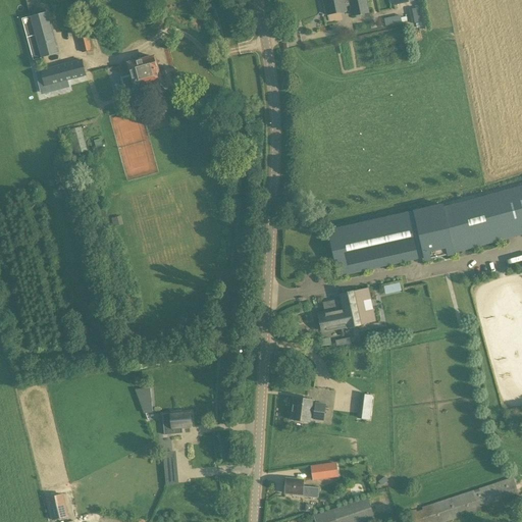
[(346,10),(345,6),(350,5),(352,16),(369,13),(366,0),(323,0),(326,14),(346,10)]
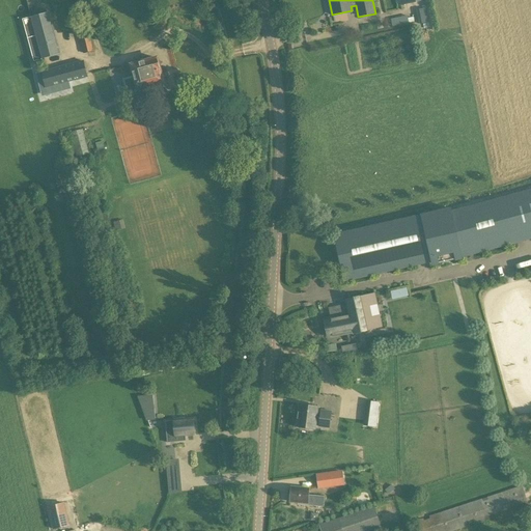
[(428,22),(425,7),(416,9),(419,24),(428,22)]
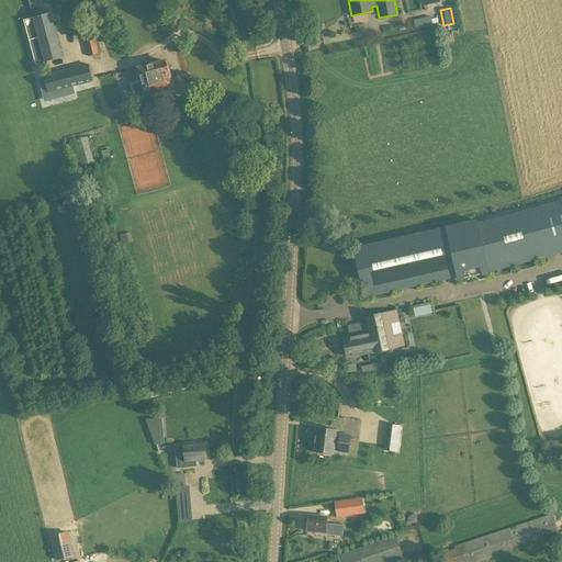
[(44,62),(64,56),(52,14),(33,19),(44,62)]
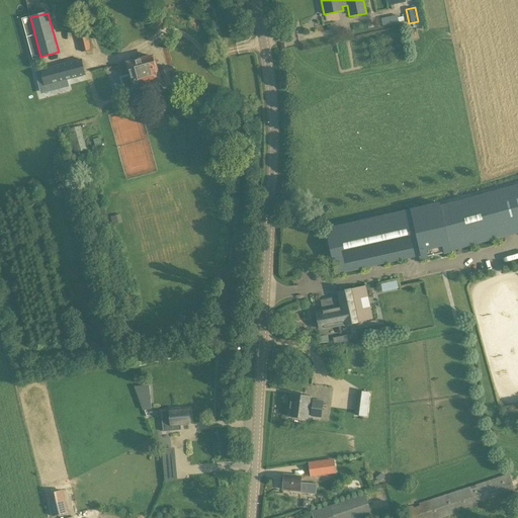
[(77,34),(81,52),(91,50),(86,32),(77,34)]
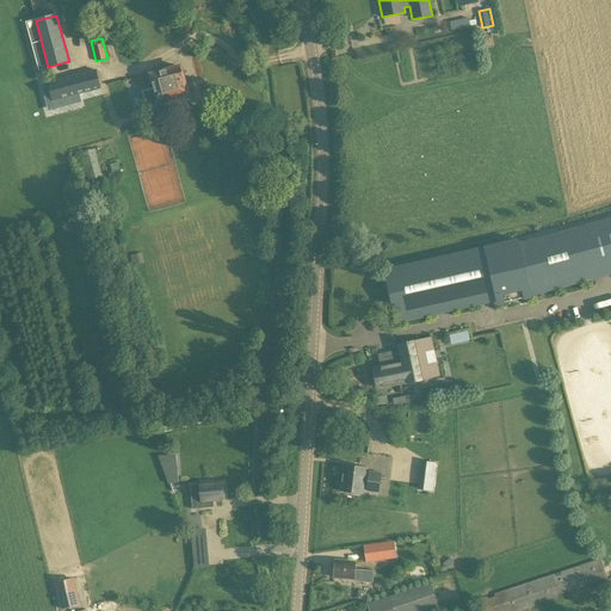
[(183,96),(187,93),(180,67),(152,74),(159,102),(159,103),(160,109),(171,106),(168,99),(176,97),(177,103),(185,100),(183,96)]
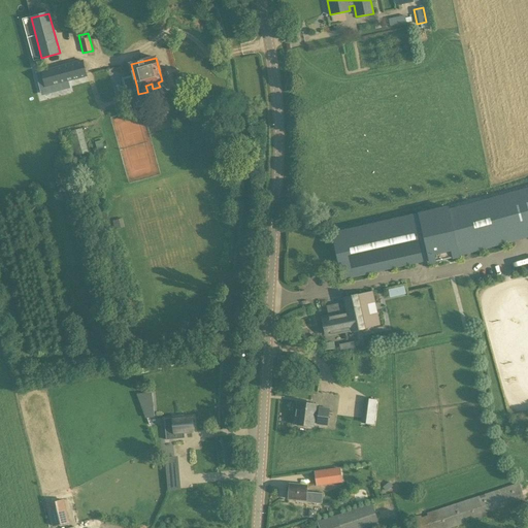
[(46,87),(88,76),(84,61),(42,71),(46,87)]
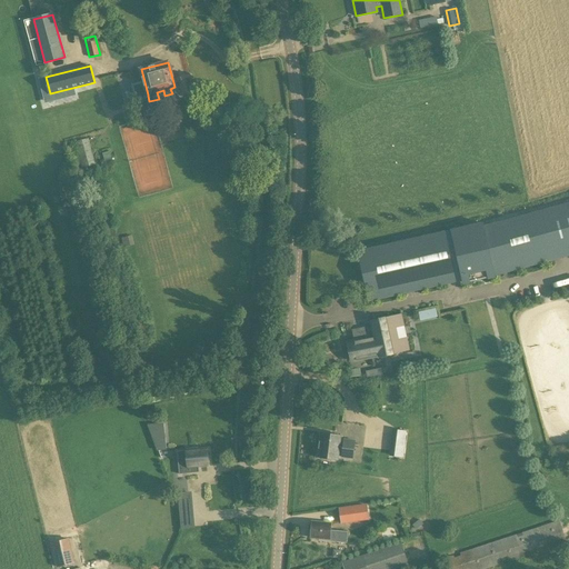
[(177,125),(182,119),(180,111),(172,109),(167,115),(169,122),(177,125)]
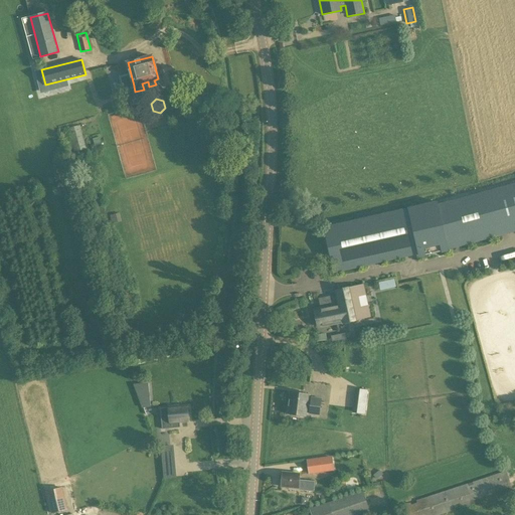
[(75,152),(87,149),(80,126),(68,129),(75,152)]
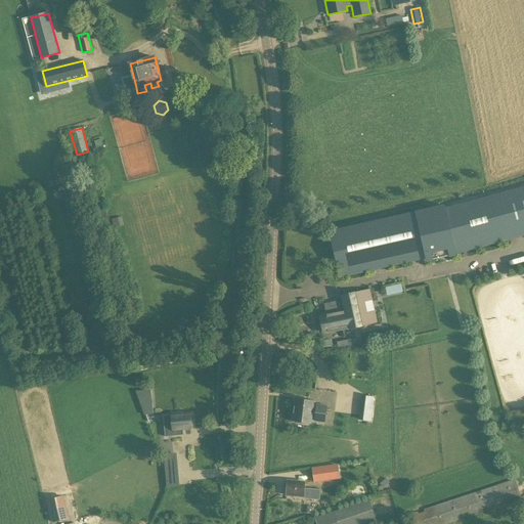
[(417,211),(332,230),(341,273),(427,254),(428,261),(453,255),(452,252),(523,231),(523,186),(443,209),(442,206),(417,211)]
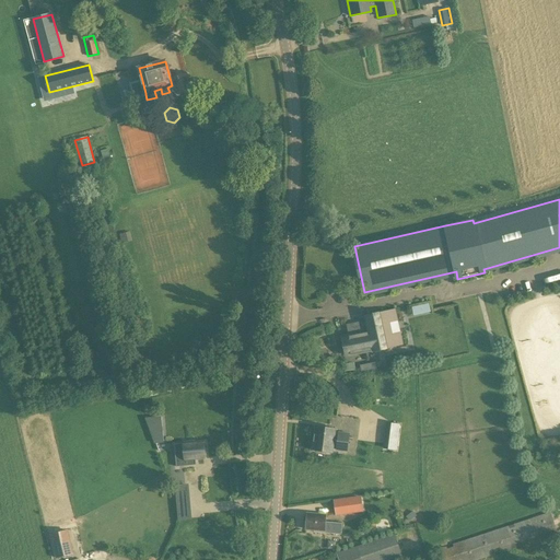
[(104,224),(107,233),(114,231),(111,222),(104,224)]
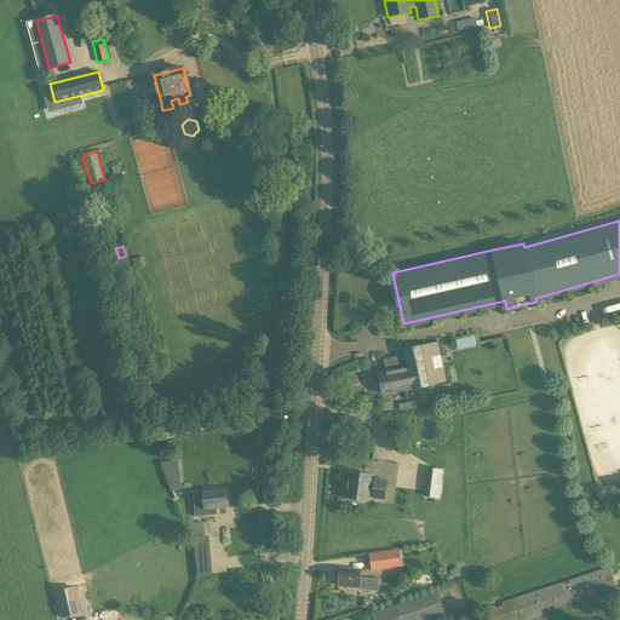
[(132,259),(135,269),(147,267),(144,257),(132,259)]
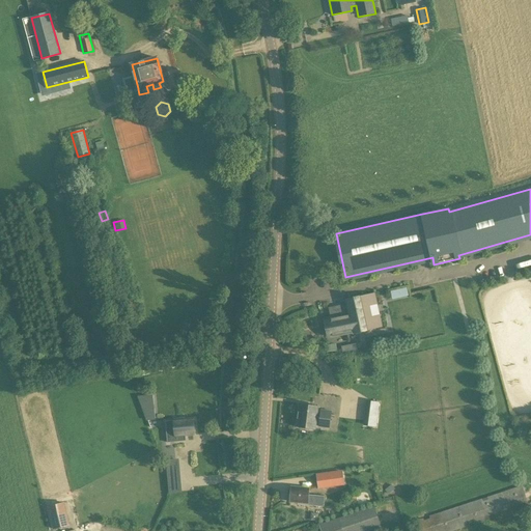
[(331,319),(325,320),(328,336),(354,331),(354,332),(382,326),(382,327),(383,327),(380,315),(379,315),(380,316),(365,318),(364,318),(362,307),(363,307),(376,304),(376,305),(378,304),(374,292),(374,294),(360,298),(346,300),(347,304),(345,304),(347,313),(330,317),(331,319)]
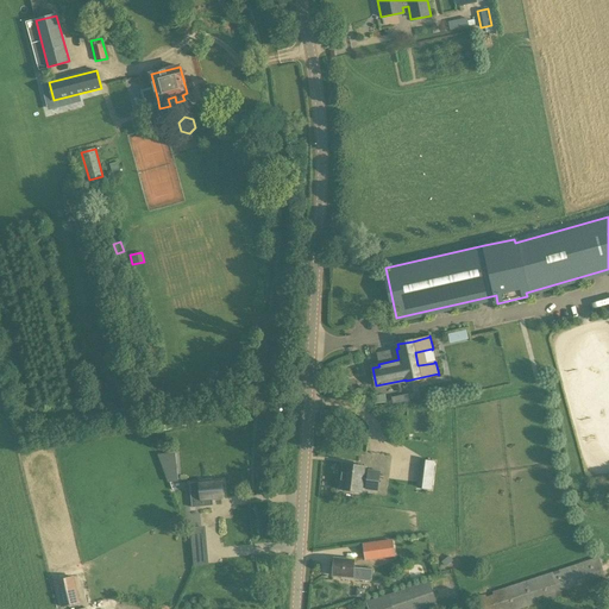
[(408,394),(391,397),(393,405),(410,401),(408,394)]
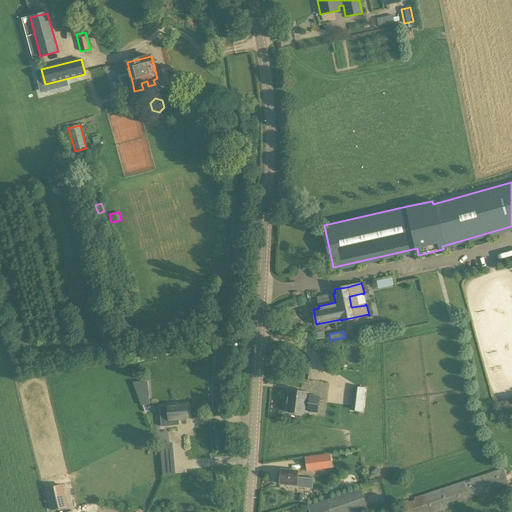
[(148,403),(146,382),(133,383),(140,404),(148,403)]
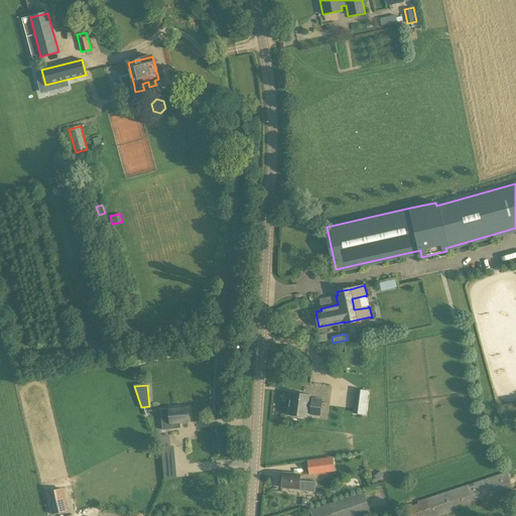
[(311,397),(311,398),(308,398),(309,395),(290,392),(289,403),(320,407),(321,399),(311,397)]
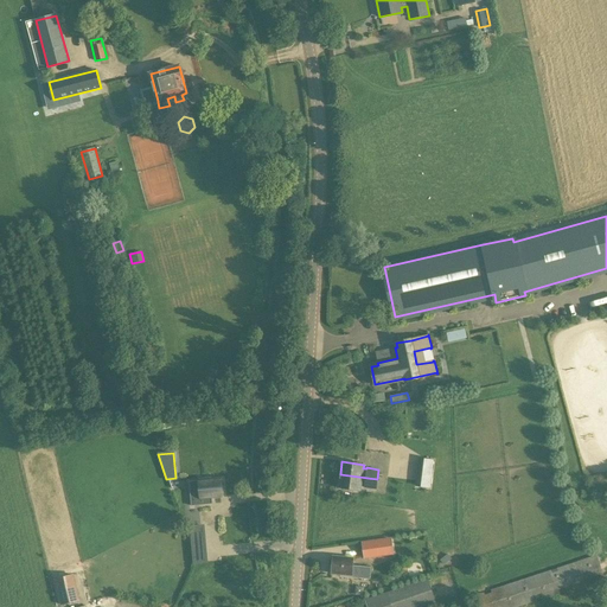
[(364,487),(376,490),(377,479),(340,474),(339,487),(360,490),(360,486),(364,486),(364,487)]
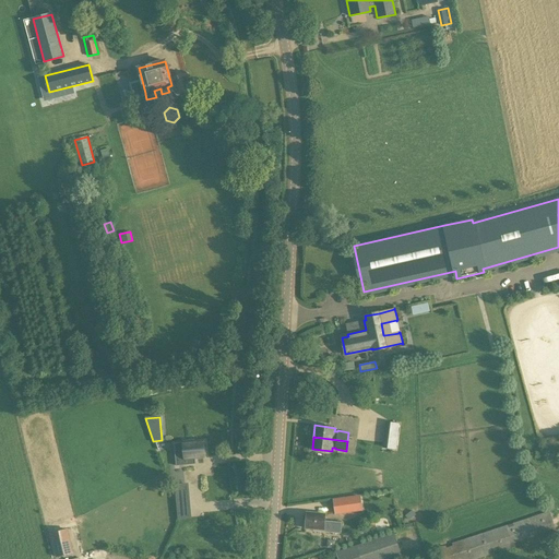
[(385,437),(384,448),(396,449),(397,438),(385,437)]
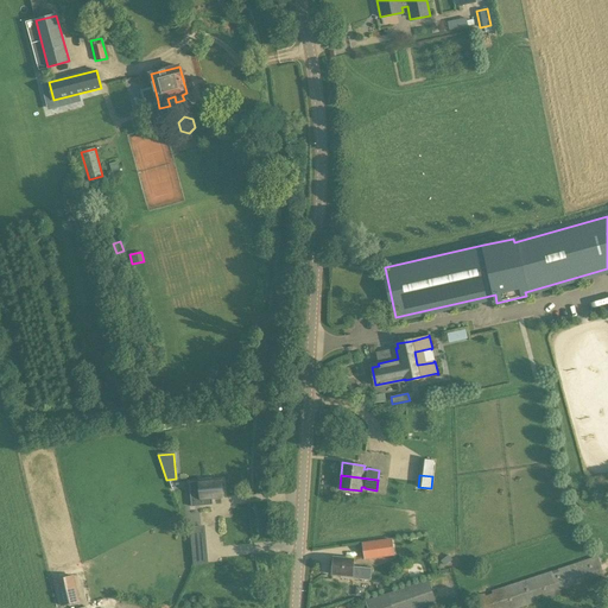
[(211,498),(222,496),(220,480),(210,480),(210,479),(200,480),(200,482),(190,483),(192,506),(213,504),(211,498)]
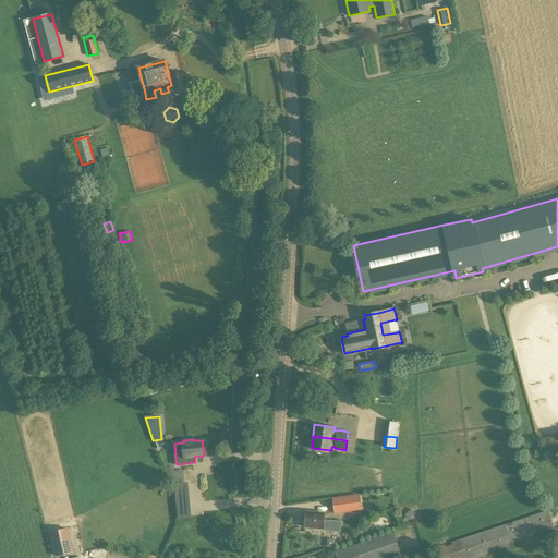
[(174,484),(177,502),(187,500),(186,483),(174,484)]
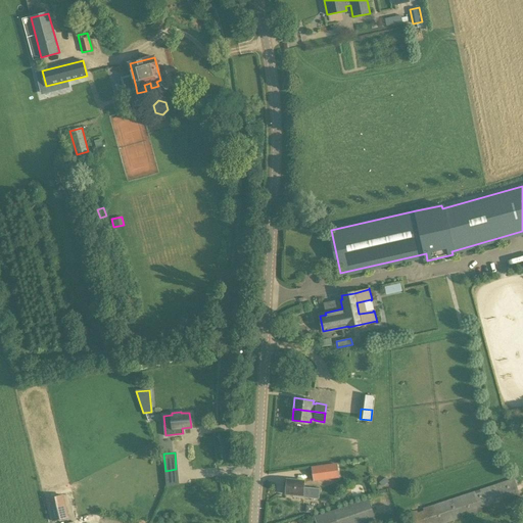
[(324,471),(324,472),(325,478),(339,476),(337,463),(313,466),(314,473),(324,471)]
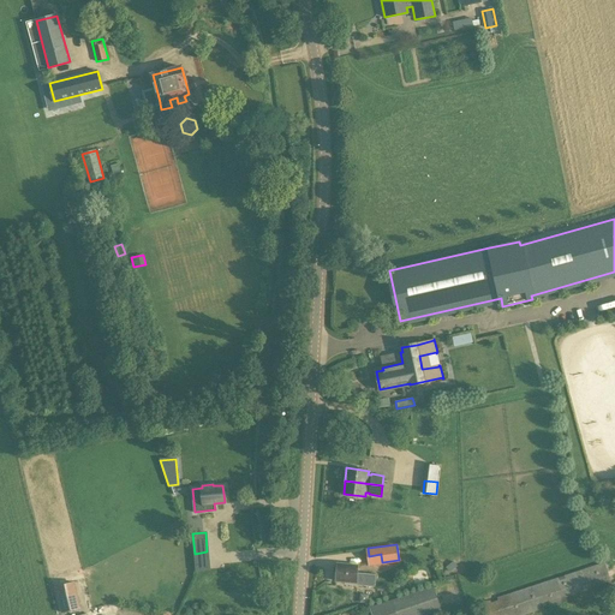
[(485,614),(525,614),(613,586),(604,562),(497,597),(499,601),(491,602),(490,599),(482,602),(485,614)]
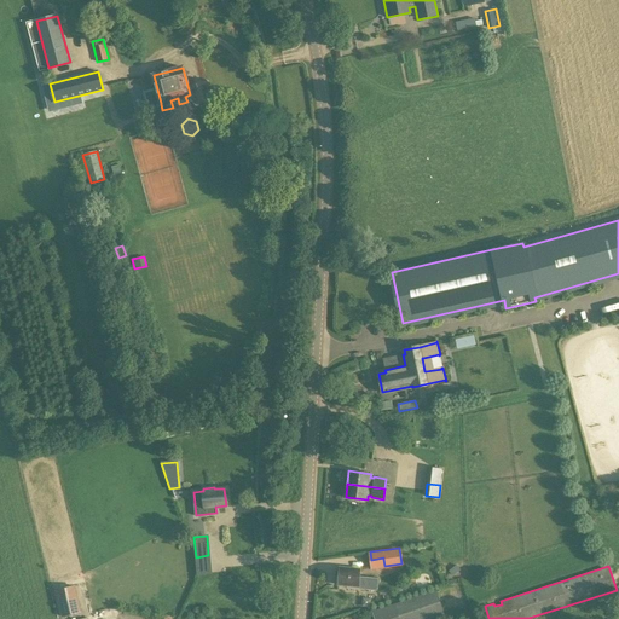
[(376,590),(377,578),(360,577),(360,568),(340,567),(337,585),(348,585),(347,588),(376,590)]
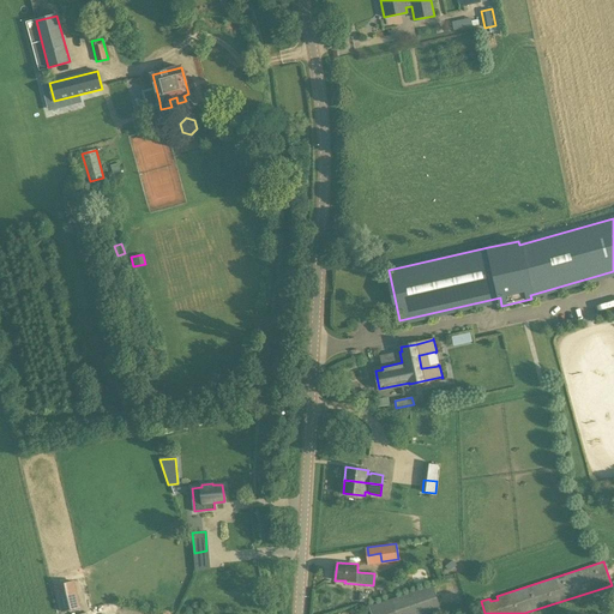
[(74,581),(56,585),(62,611),(80,607),(74,581)]
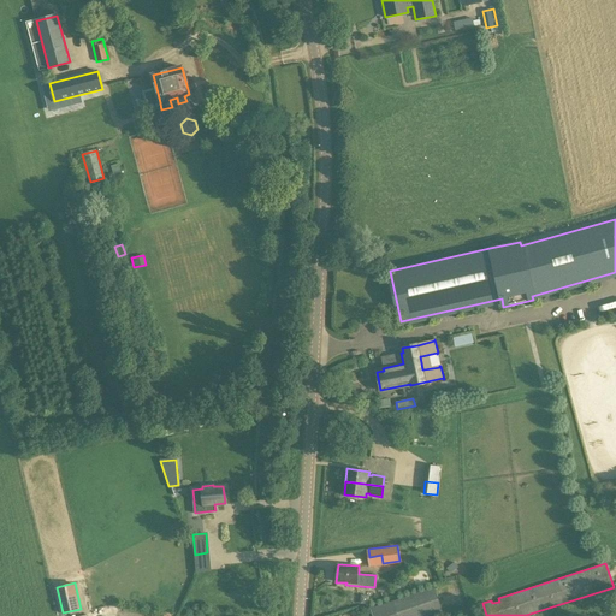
[(433,587),(369,608),(372,615),(426,615),(442,611),(433,587)]
